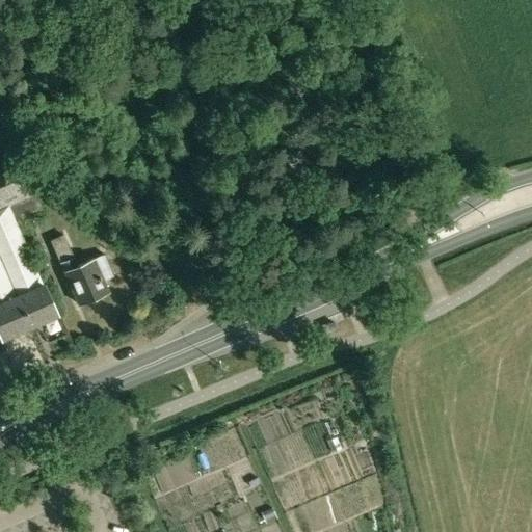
[(0,303),(17,297),(43,286),(16,223),(45,211),(36,192),(49,186),(31,147),(0,159),(0,303)]
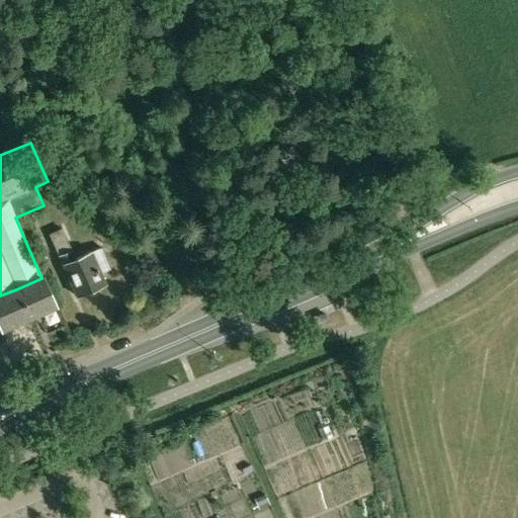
[(100,273),(110,268),(101,248),(91,253),(91,252),(75,259),(62,230),(50,235),(77,297),(105,284),(100,273)]
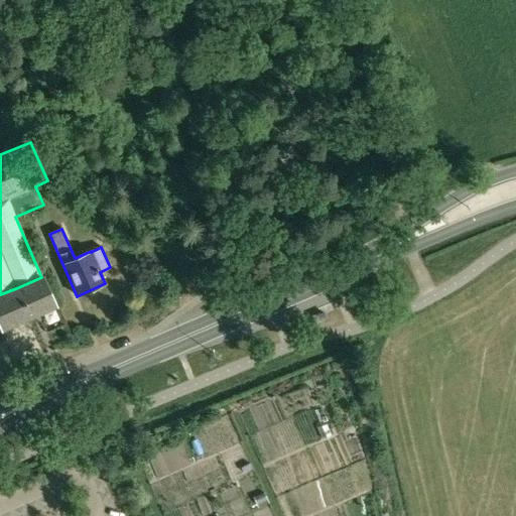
[(16,288),(28,317),(54,306),(42,277),(41,277),(16,288)]
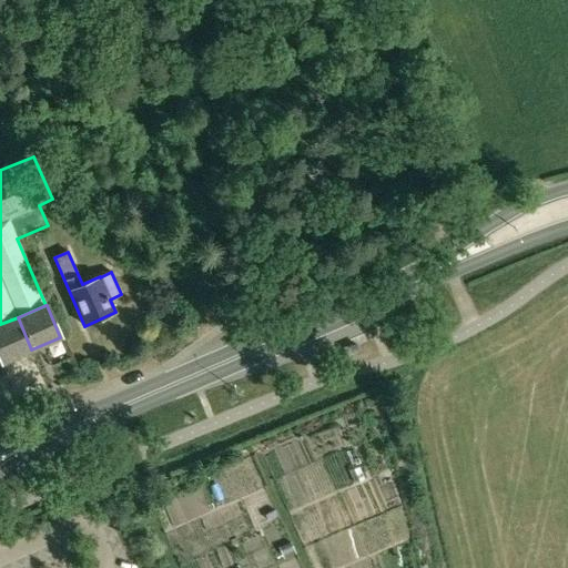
[(18,317),(0,324),(0,357),(2,362),(31,350),(18,317)]
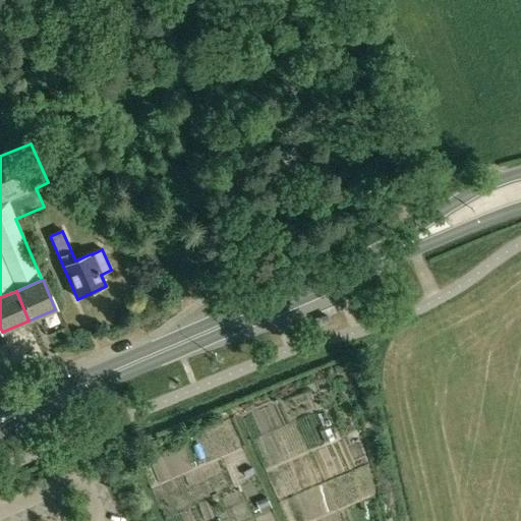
[(256,502),(261,511),(270,507),(266,498),(256,502)]
